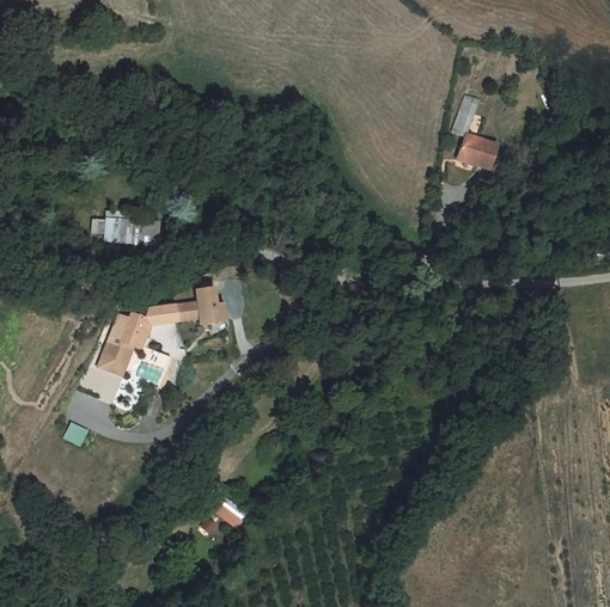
[(451,132),(463,136),(476,102),(463,97),(451,132)]
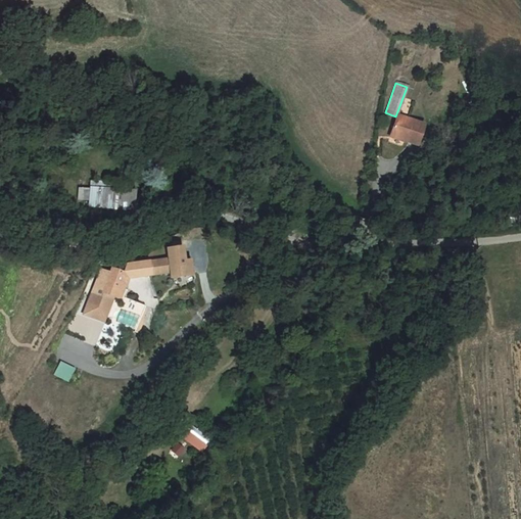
[(416,145),(424,127),(395,116),(388,136),(416,145)]
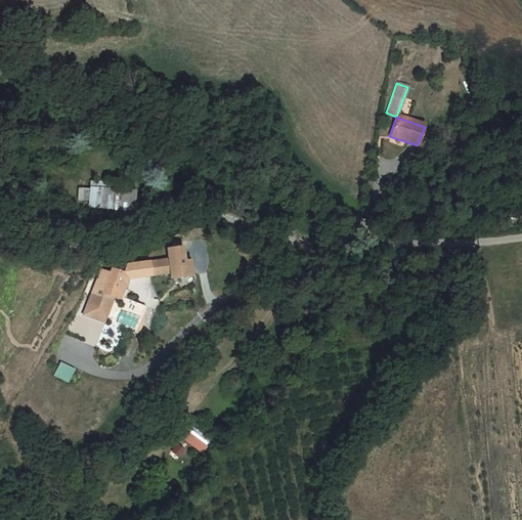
[(136,212),(137,196),(89,195),(90,211),(136,212)]
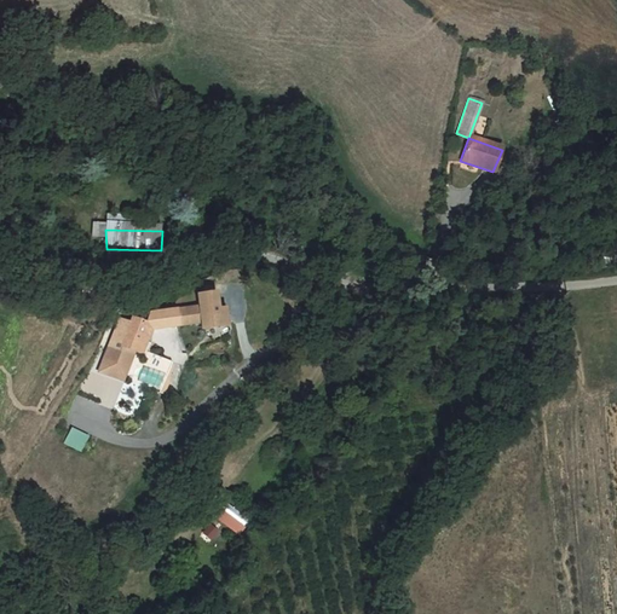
[(202,296),(202,307),(203,323),(203,330),(220,329),(220,312),(220,295),(202,296)]
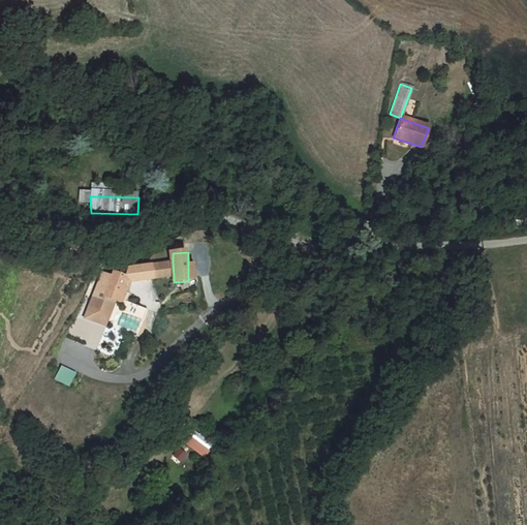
[(173,263),(161,264),(161,276),(174,276),(173,263)]
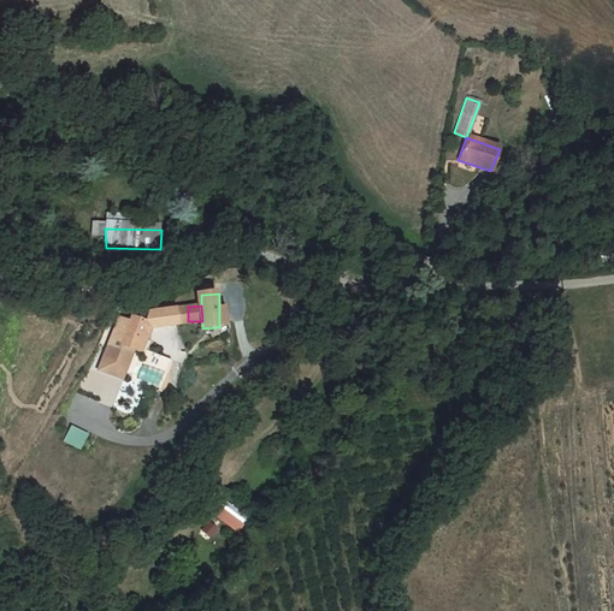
[(178,322),(178,307),(152,307),(152,312),(140,308),(139,314),(136,313),(134,319),(123,315),(114,343),(124,345),(119,357),(135,362),(140,346),(148,349),(157,324),(178,322)]
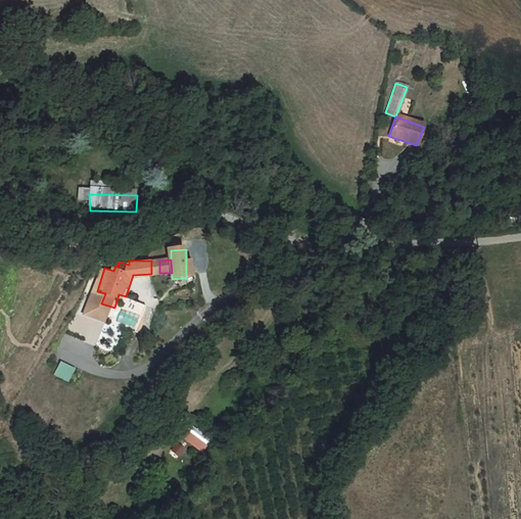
[(159,261),(151,261),(151,274),(159,273),(159,261)]
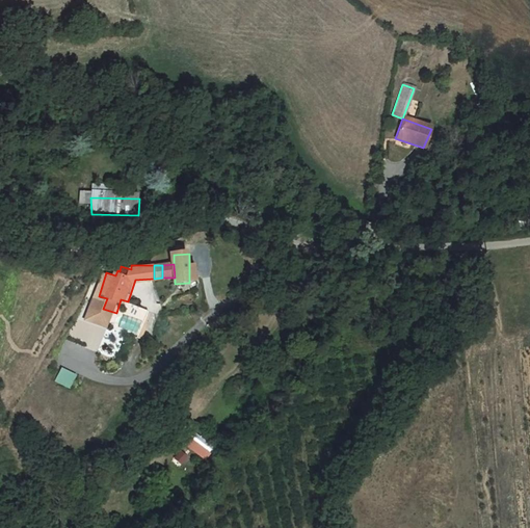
[(107,298),(99,296),(91,317),(112,324),(116,313),(103,309),(107,298)]
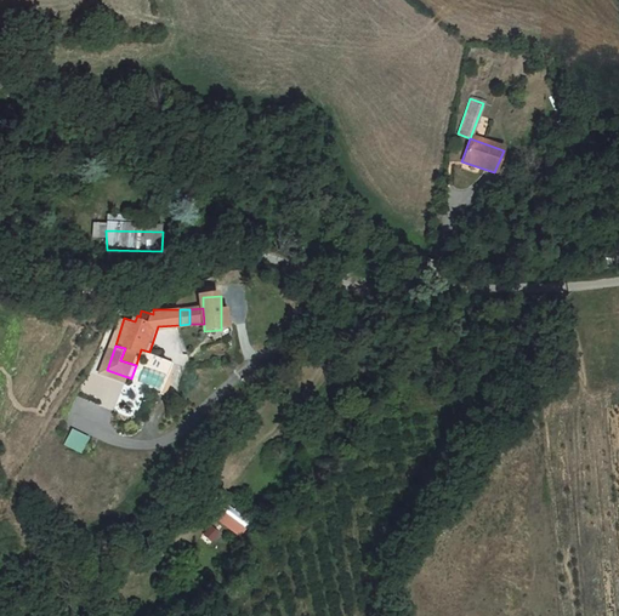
[(69,423),(61,439),(80,449),(87,432),(69,423)]
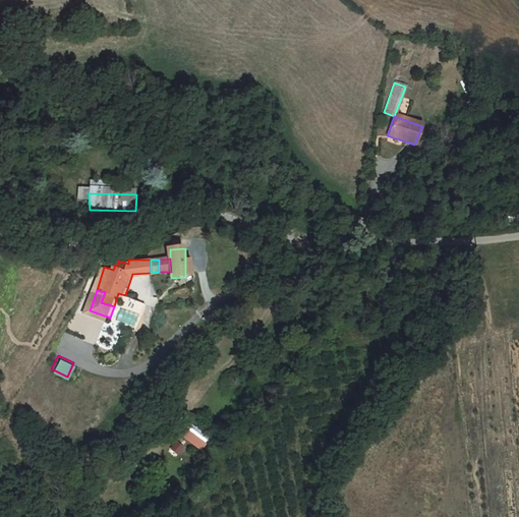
[(197,447),(203,439),(187,429),(182,438),(197,447)]
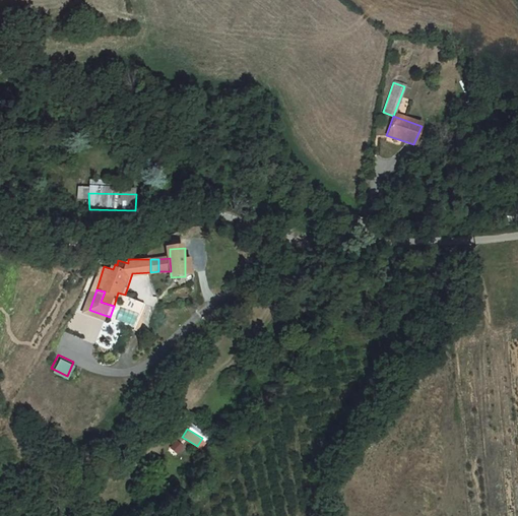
[(174,450),(180,441),(171,436),(166,445),(174,450)]
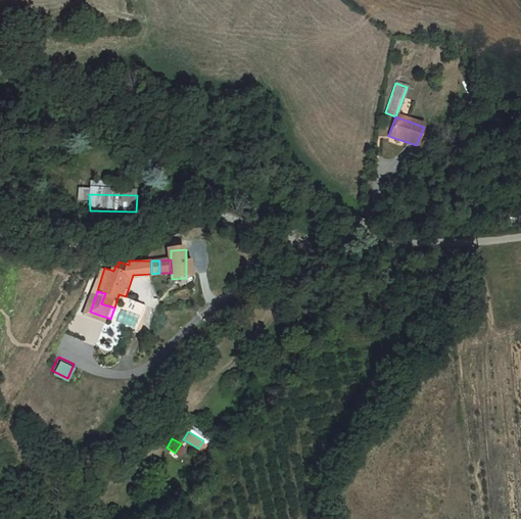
All buildings are outlined.
